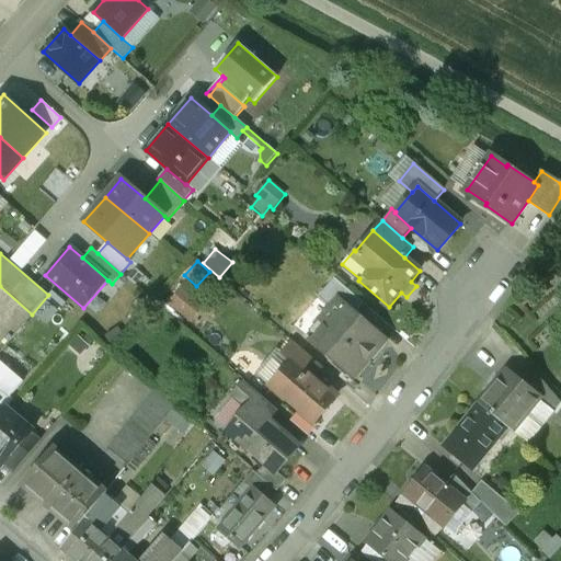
[(339,299),(355,313),(364,304),(334,278),(320,295),(333,306),(339,299)]
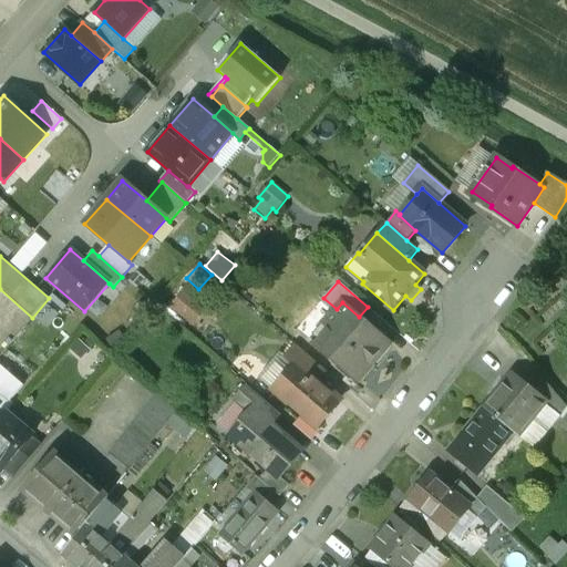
[(168,309),(192,328),(207,309),(193,298),(196,295),(186,287),(168,309)]
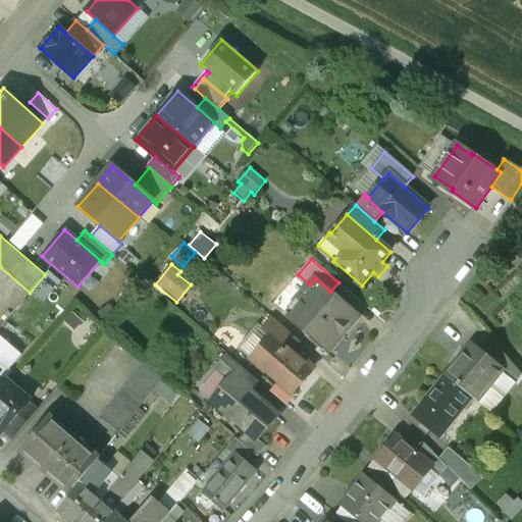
[(330,292),(315,278),(310,284),(297,300),(301,303),(290,316),(329,350),(357,315),(330,292)]
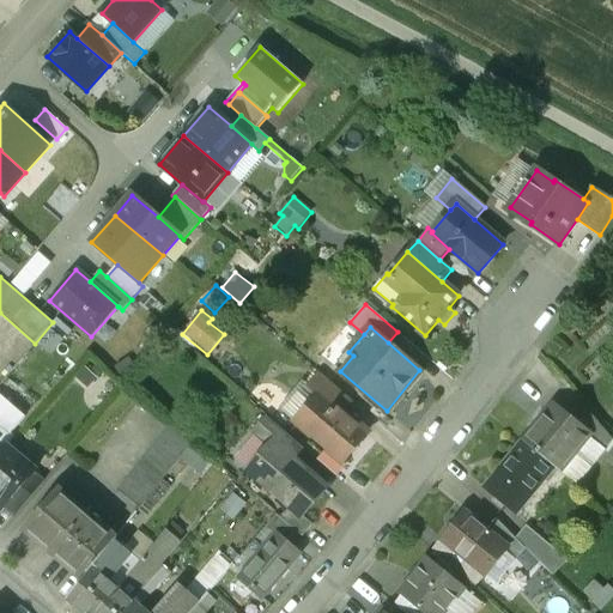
[(321,394),(341,412),(351,401),(320,374),(309,387),(320,396),(321,394)]
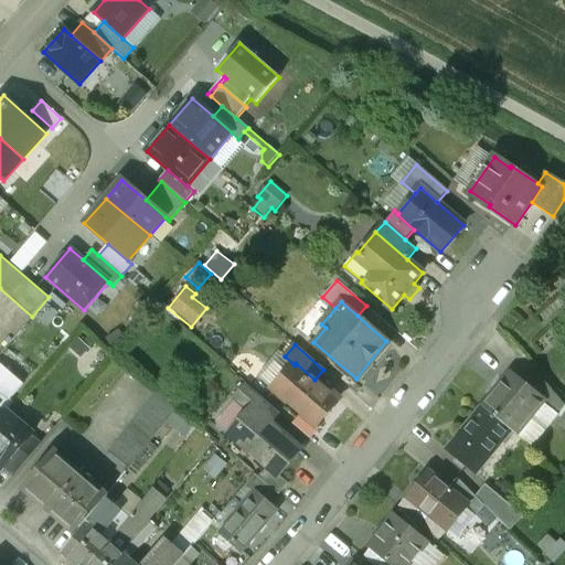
[(315,380),(296,363),(295,365),(273,390),(316,426),(338,401),(315,380)]
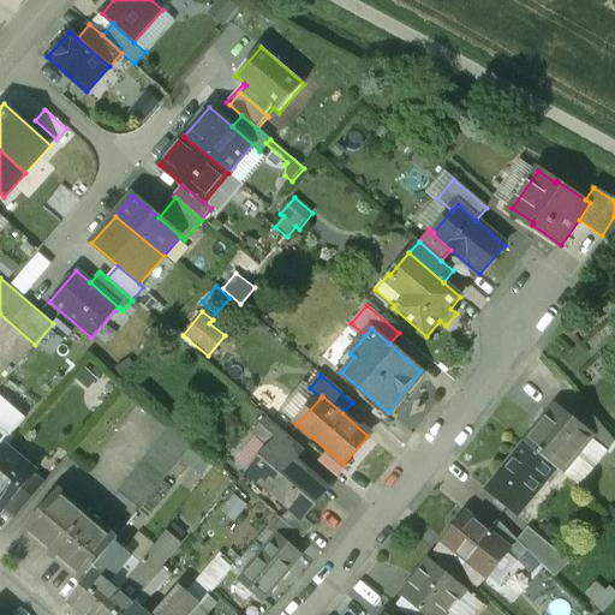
[(0,457),(1,455),(0,454),(0,424),(12,434),(25,418),(0,396),(0,457)]
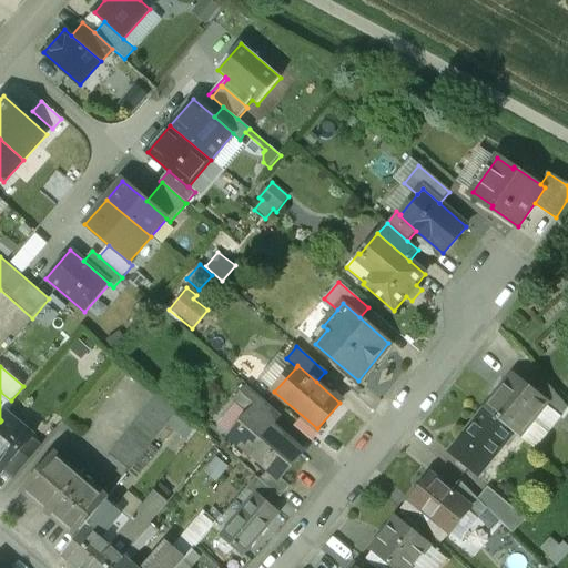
[(511,375),(484,409),(513,433),(518,437),(545,405),(547,403),(530,389),(511,375)]
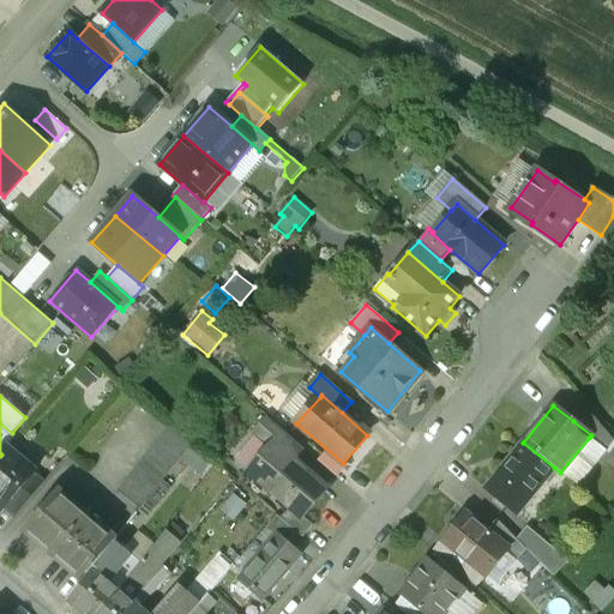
[(613,440),(584,407),(573,421),(591,435),(589,438),(605,451),(613,440)]
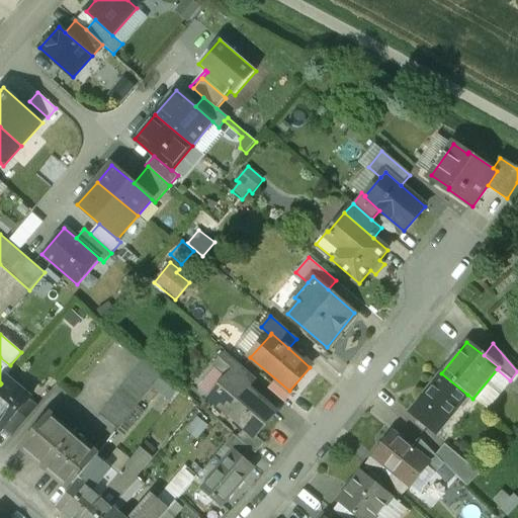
[(233,376),(247,389),(248,387),(256,378),(228,354),(217,367),(229,378),(230,378),(233,376)]
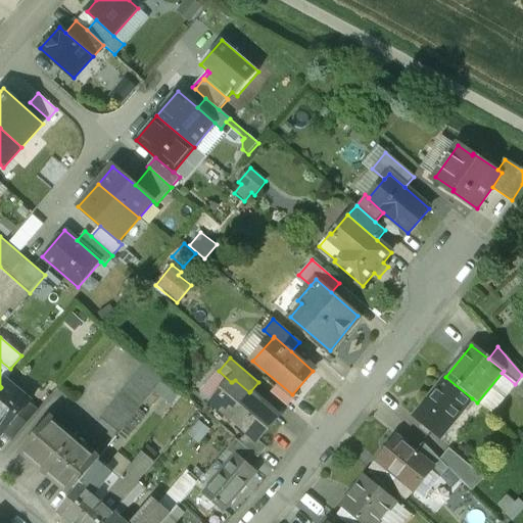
[(146,362),(100,419),(120,434),(164,377),(146,362)]
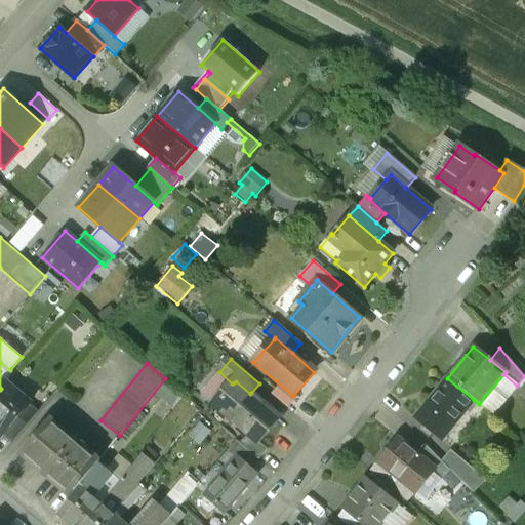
[(446,379),(448,381),(429,405),(427,404),(415,417),(442,439),(474,400),(447,378),(446,379)]
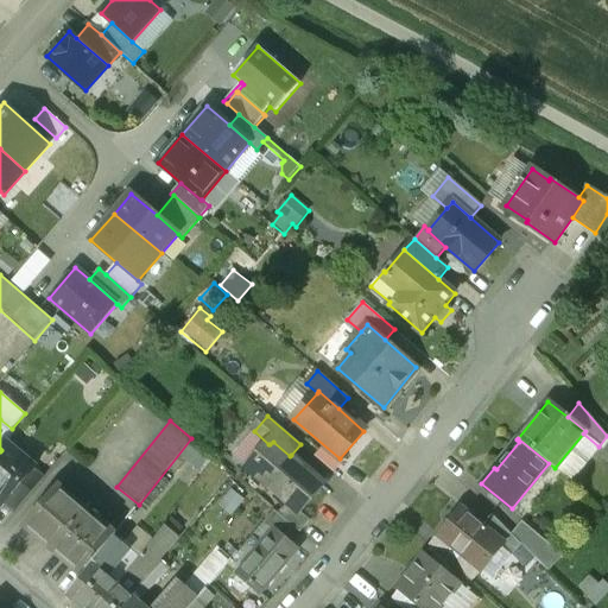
[(324,485),(291,455),(290,456),(273,442),(270,444),(268,444),(248,468),(289,504),(299,513),(301,512),(324,485)]
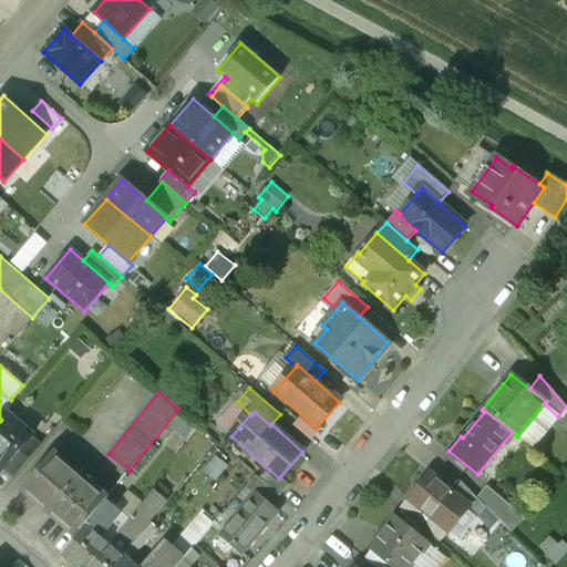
[(0,421),(0,471),(1,473),(4,470),(31,437),(33,435),(33,426),(27,421),(19,423),(7,413),(1,420),(0,421)]
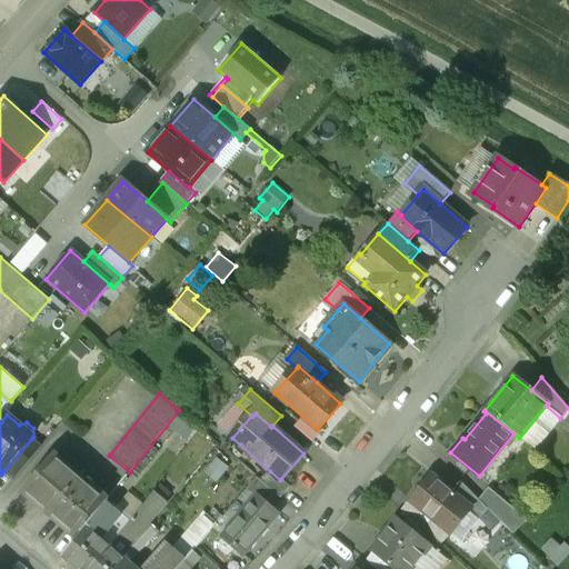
[(31,439),(5,471),(15,480),(41,447),(31,439)]
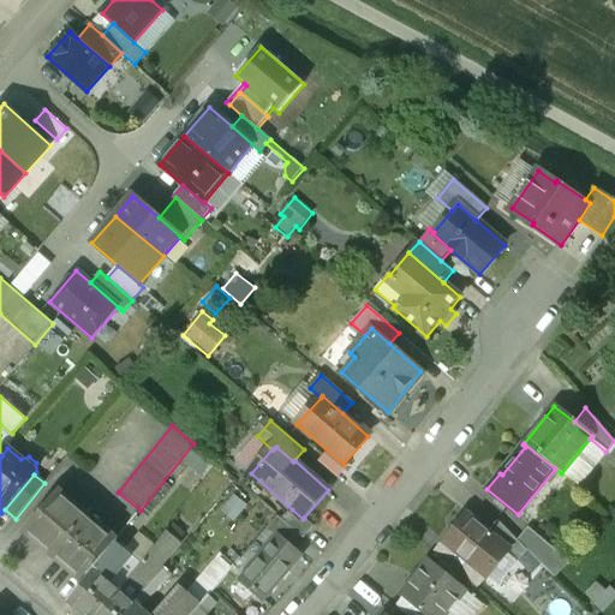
[(118,539),(59,489),(23,532),(83,583),(115,542),(118,539)]
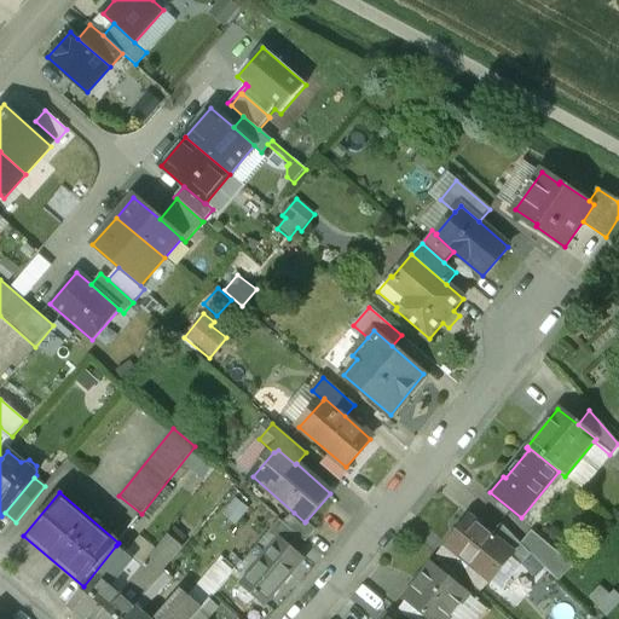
[(301,539),(306,543),(317,531),(306,521),(305,522),(294,513),(284,524),(301,539)]
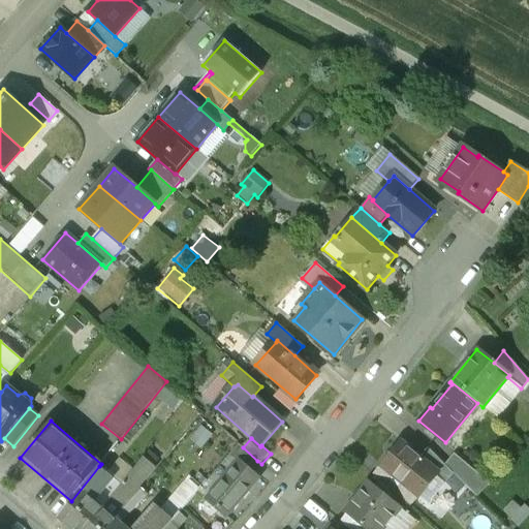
[(419,458),(401,442),(381,468),(417,496),(435,474),(436,473),(419,461),(422,459),(419,458)]
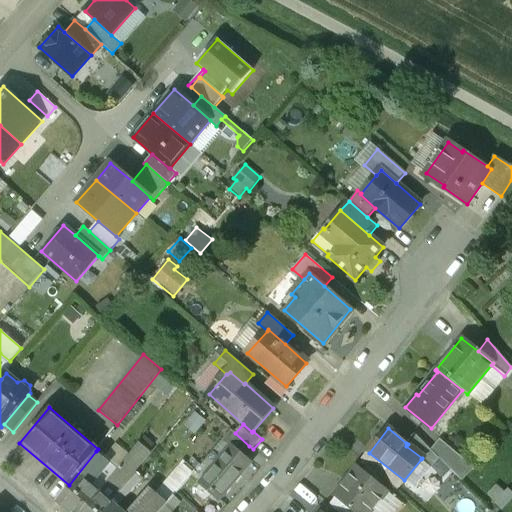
[(231,447),(241,455),(249,446),(231,430),(222,440),(231,448),(231,447)]
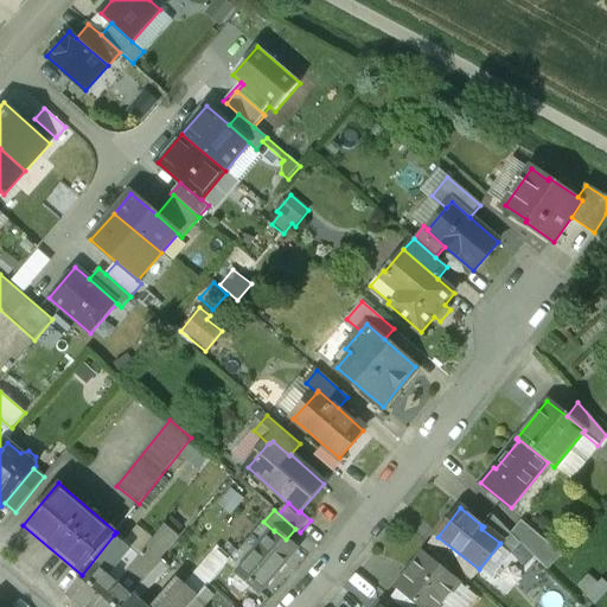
[(511,554),(519,542),(511,534),(491,512),(481,525),(484,526),(481,529),(500,543),(499,544),(511,554)]
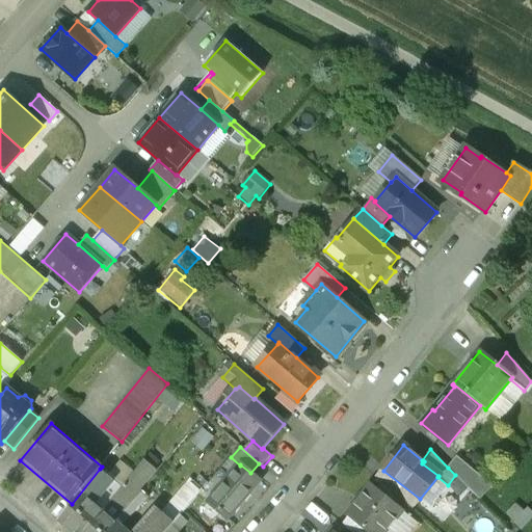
[(458,457),(448,468),(455,475),(480,499),(489,488),(458,457)]
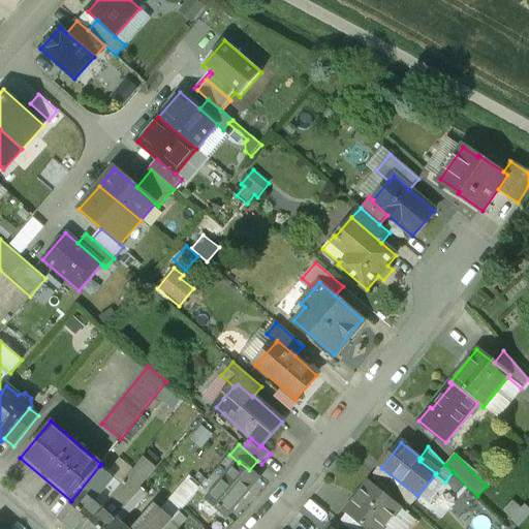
[(249,470),(239,462),(239,463),(207,499),(225,516),(258,478),(249,470)]
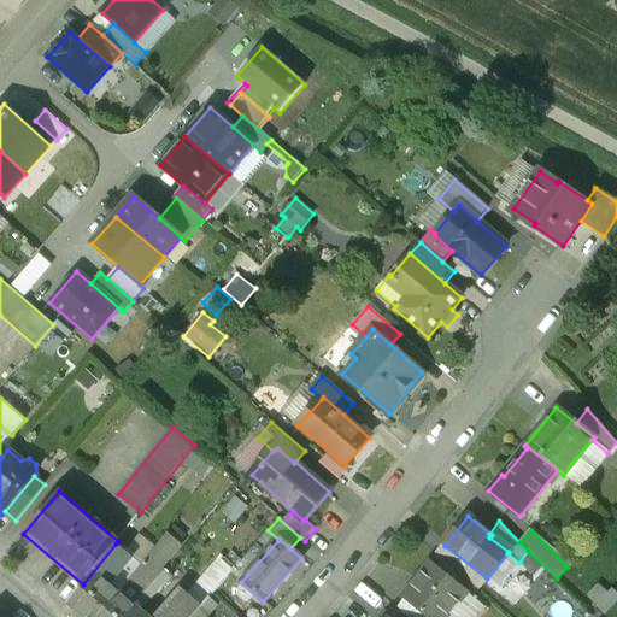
[(116,544),(68,605),(82,616),(99,616),(121,593),(110,583),(133,557),(116,544)]
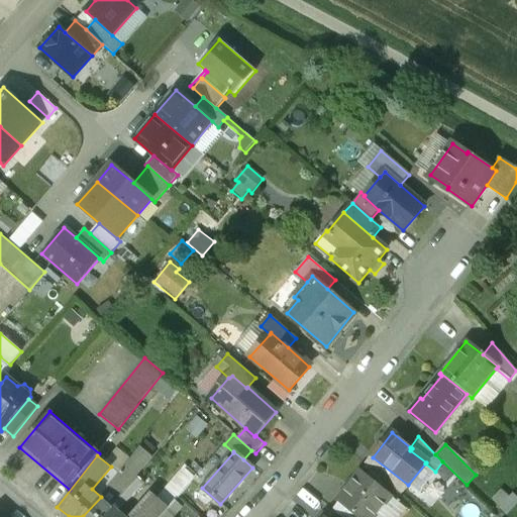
[(123,472),(101,497),(105,500),(112,492),(119,497),(132,481),(123,472)]
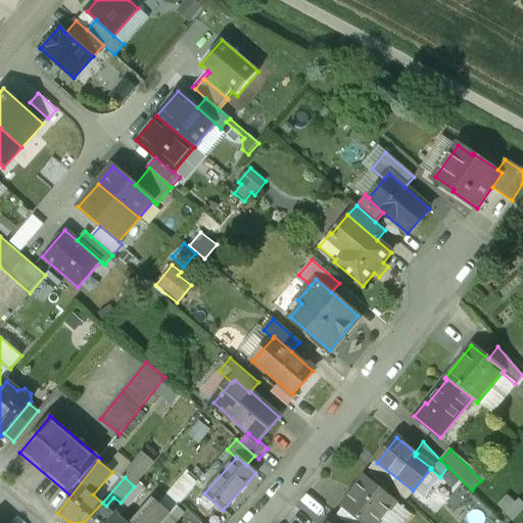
[(376,522),(394,502),(365,477),(341,505),(363,522),(376,522)]
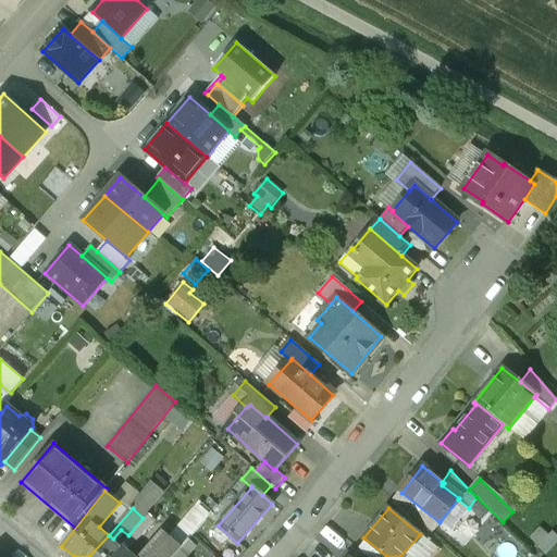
[(181,549),(188,540),(189,541),(203,524),(192,514),(169,539),(181,549)]
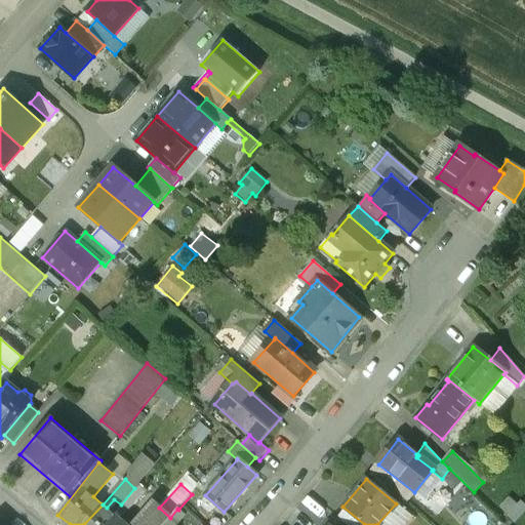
[(134,524),(126,524),(121,520),(116,524),(163,524),(170,518),(159,508),(154,502),(134,524)]
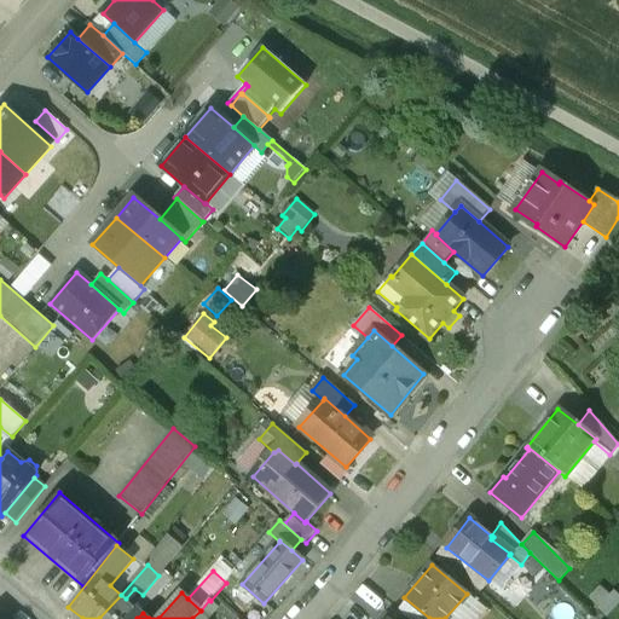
[(126,599),(121,595),(99,618),(137,618),(143,613),(126,599)]
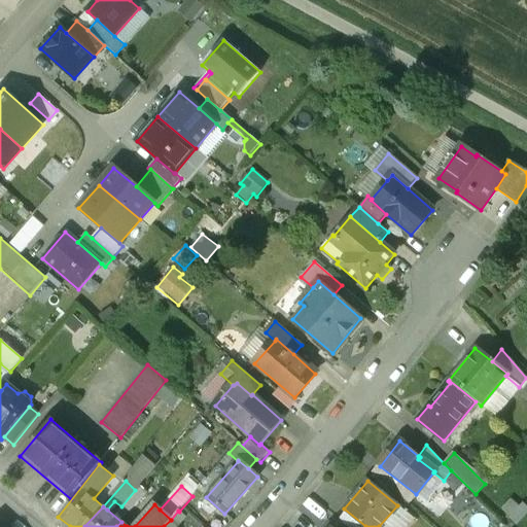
[(178,511),(171,520),(164,526),(176,526),(185,518),(179,512),(178,511)]
